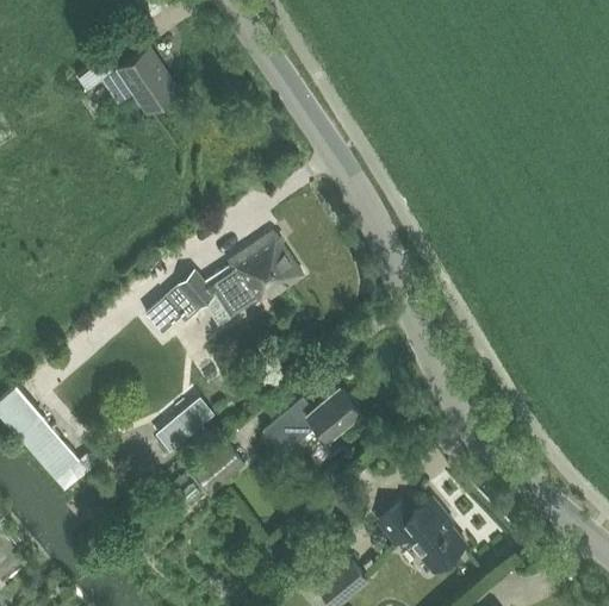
[(118,104),(135,93),(148,112),(178,92),(149,49),(113,73),(104,57),(76,76),(86,91),(103,80),(118,104)]
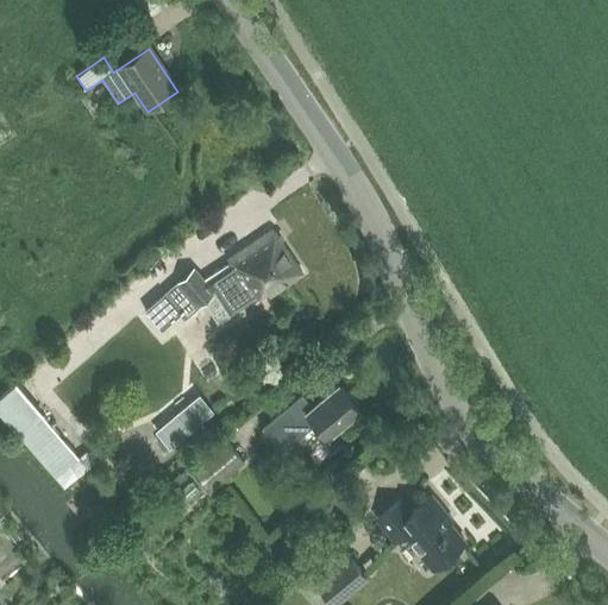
[(233,269),(217,281),(224,291),(238,312),(255,301),(268,292),(270,297),(304,276),(274,232),(229,262),(233,269)]
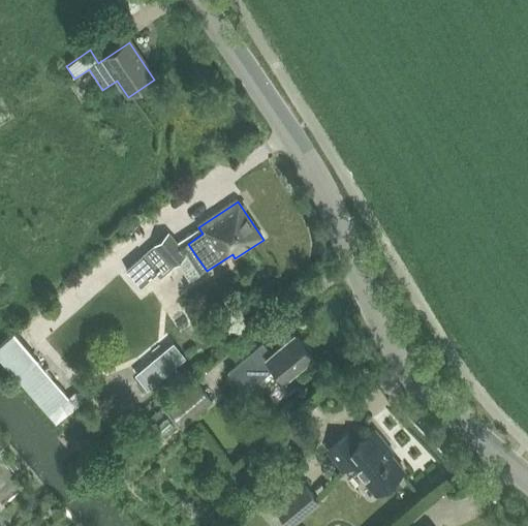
[(144,258),(128,272),(142,288),(158,275),(162,279),(187,257),(180,249),(168,237),(144,258)]
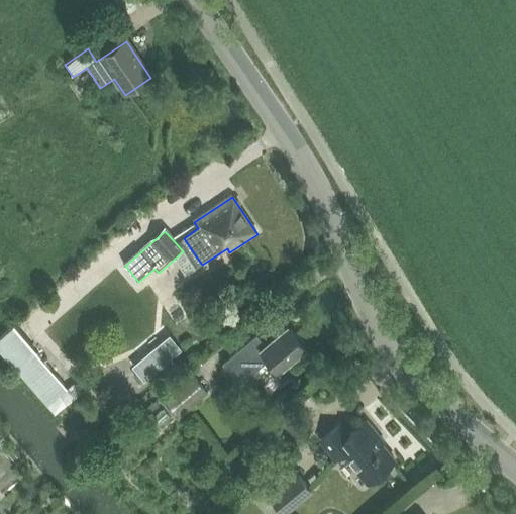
[(230,364),(224,369),(238,387),(245,381),(269,362),(278,374),(307,350),(290,328),(266,348),(258,338),(240,351),(242,353),(230,364)]
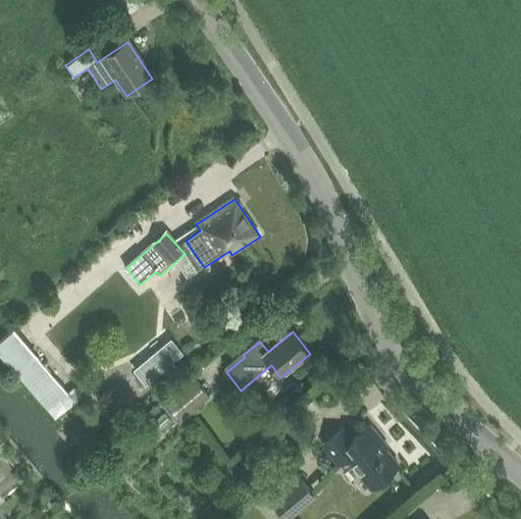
[(14,332),(0,345),(0,356),(49,412),(68,395),(35,356),(14,332)]
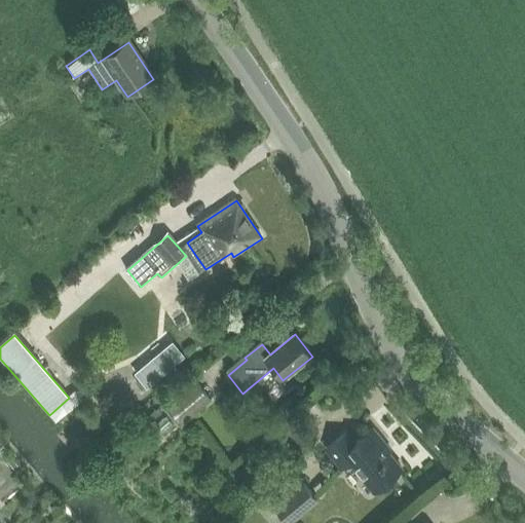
[(147,389),(185,358),(174,344),(136,376),(147,389)]
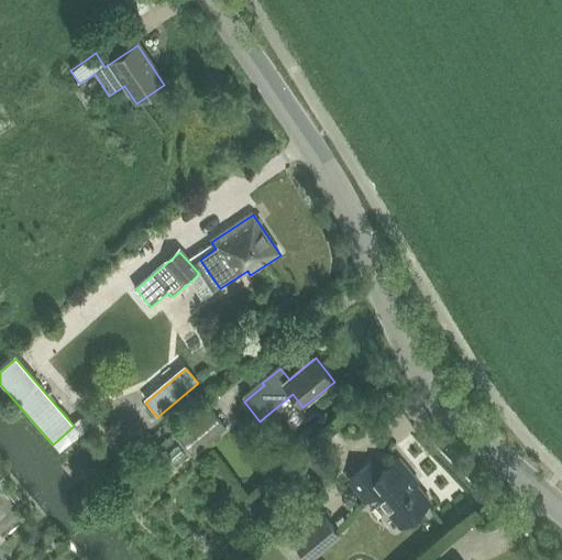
[(229,434),(211,412),(180,437),(198,459),(229,434)]
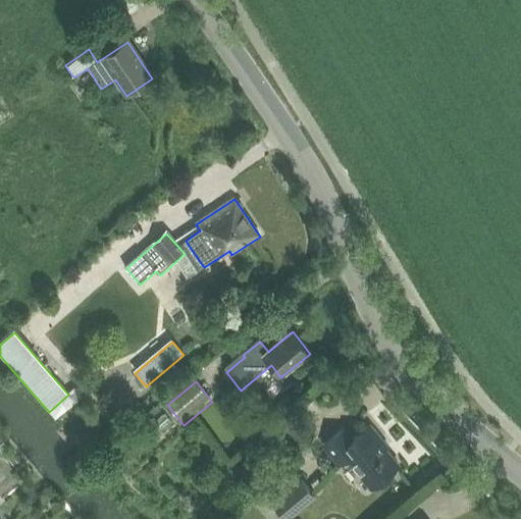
[(347,459),(372,488),(399,466),(379,443),(382,440),(370,427),(354,442),(345,431),(324,449),(340,466),(347,459)]
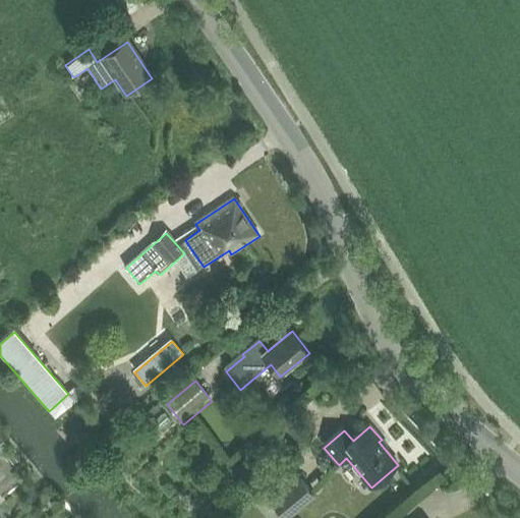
[(272,503),(284,517),(291,517),(315,498),(300,479),(272,503)]
